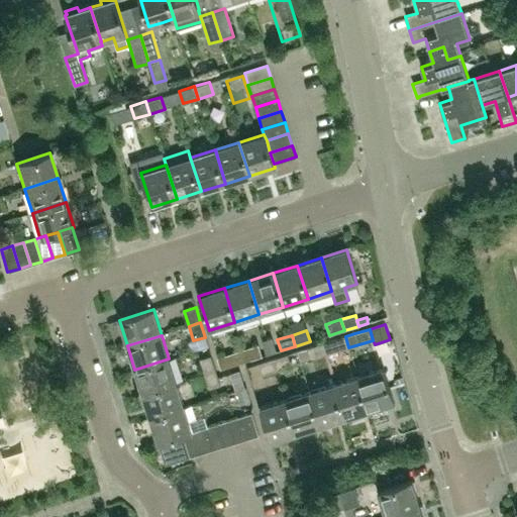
[(348,347),(345,336),(321,344),(324,355),(348,347)]
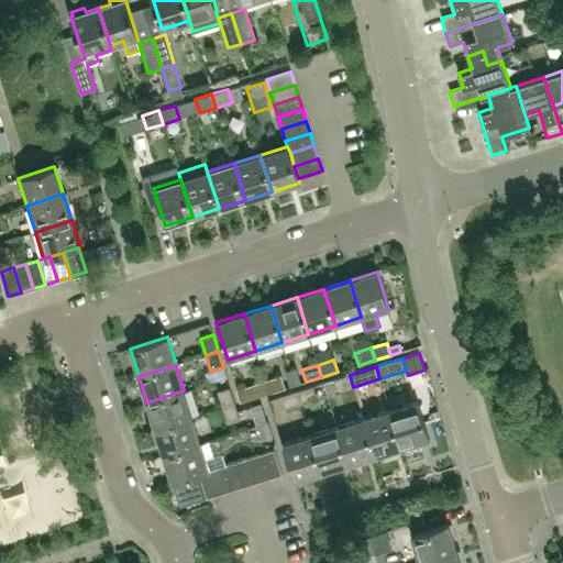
[(295,368),(290,370),(295,385),(300,384),(295,368)]
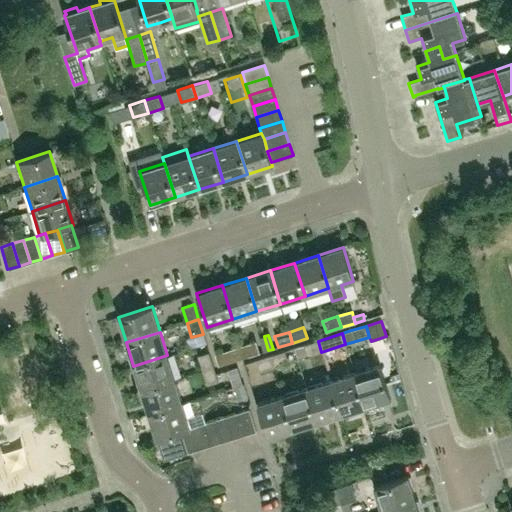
[(268,350),(264,336),(259,337),(264,352),(268,350)]
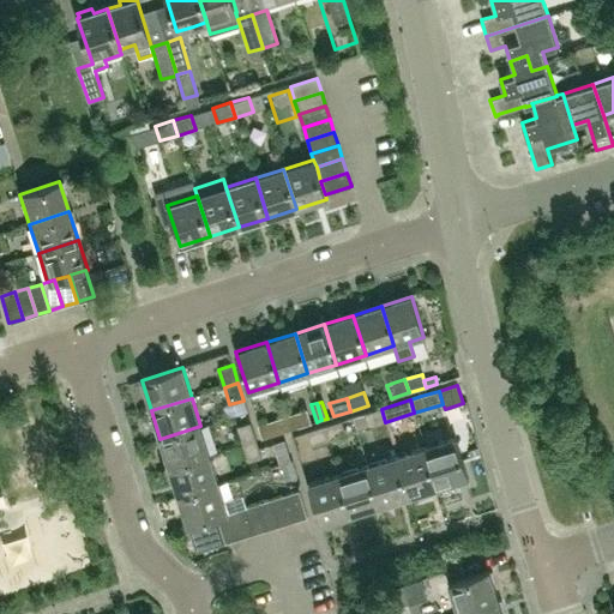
[(385,422),(381,409),(365,415),(368,427),(385,422)]
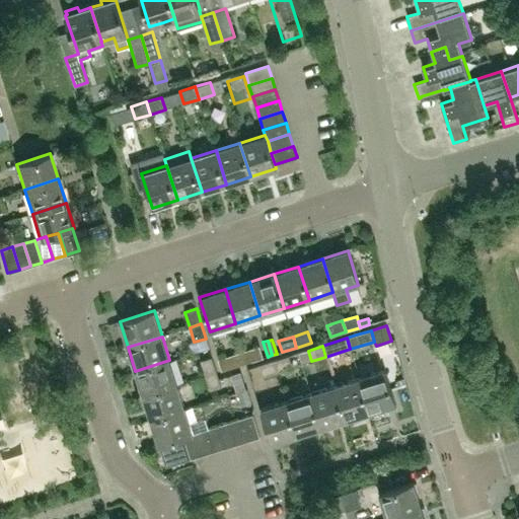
[(263,358),(258,347),(244,352),(247,363),(263,358)]
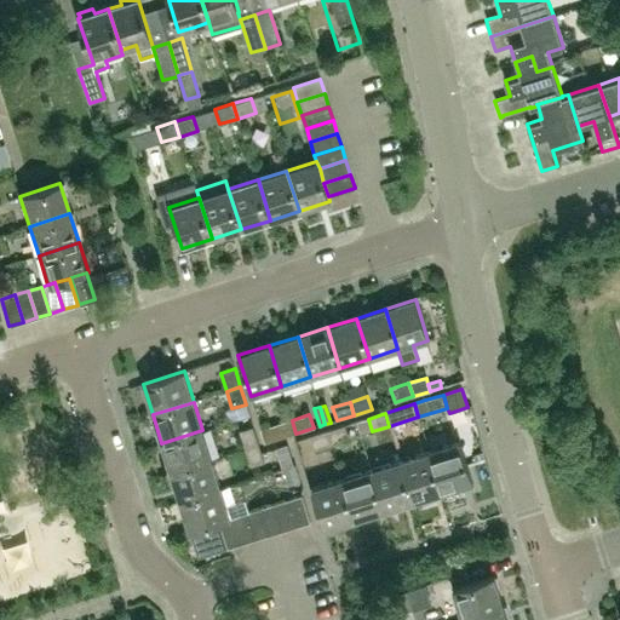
[(296,434),(292,420),(260,430),(265,443),(296,434)]
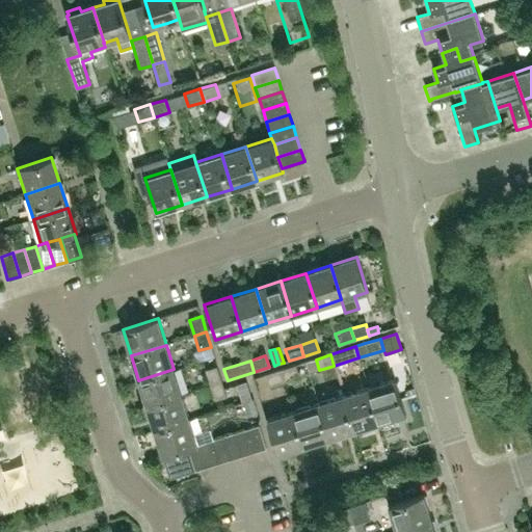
[(299,376),(296,366),(281,370),(284,381),(299,376)]
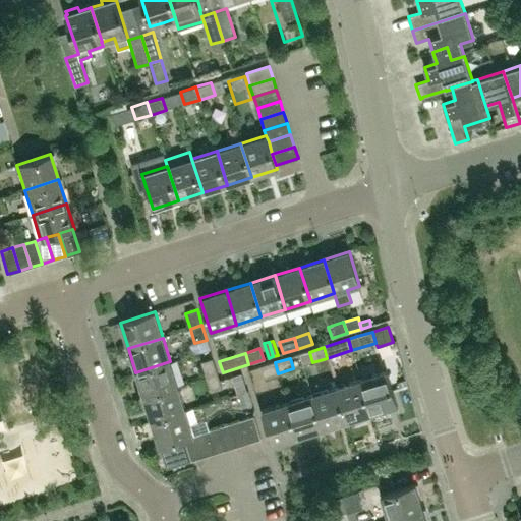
[(217,373),(213,359),(200,362),(206,378),(217,373)]
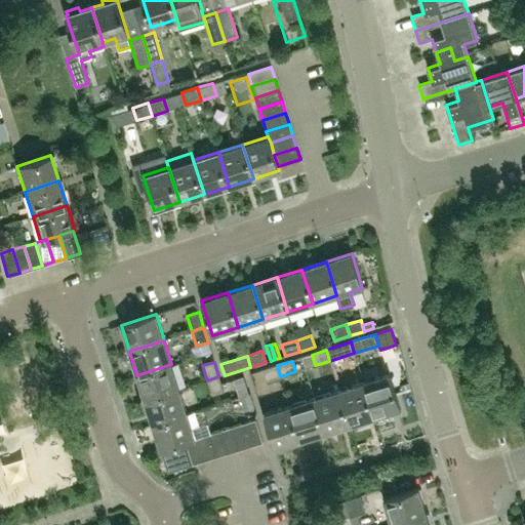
[(179,389),(171,364),(136,375),(145,400),(179,389)]
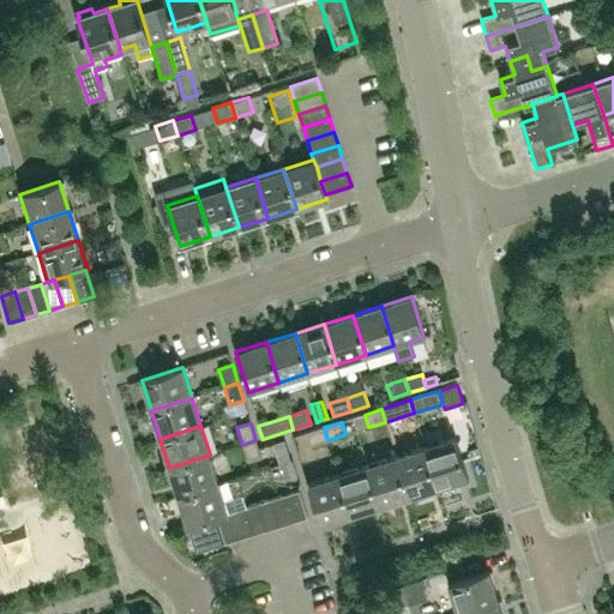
[(327,440),(324,427),(307,433),(311,445),(327,440)]
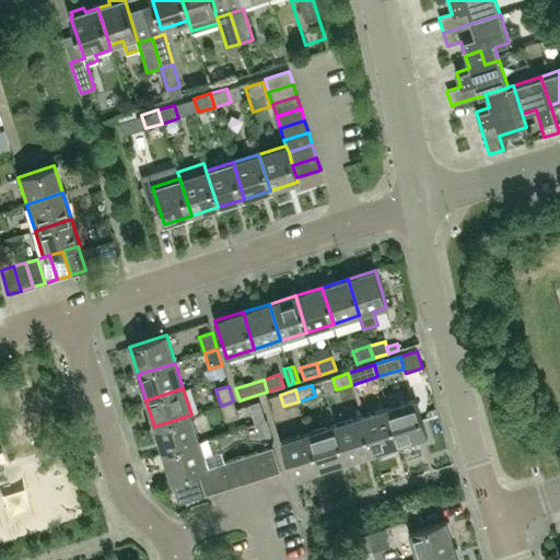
[(427,435),(415,398),(388,407),(399,444),(427,435)]
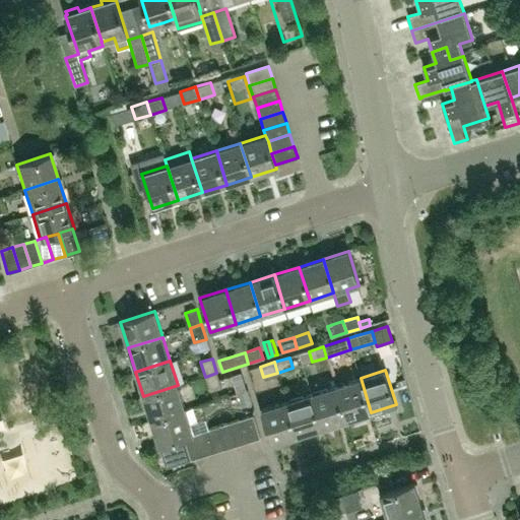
[(221,388),(216,373),(205,377),(210,391),(221,388)]
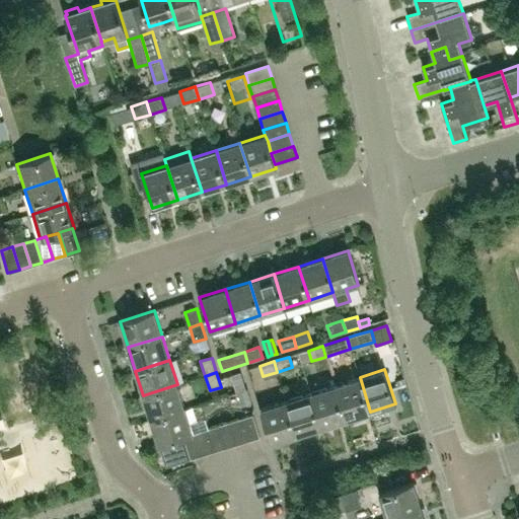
[(360,377),(336,385),(347,419),(370,412),(360,377)]
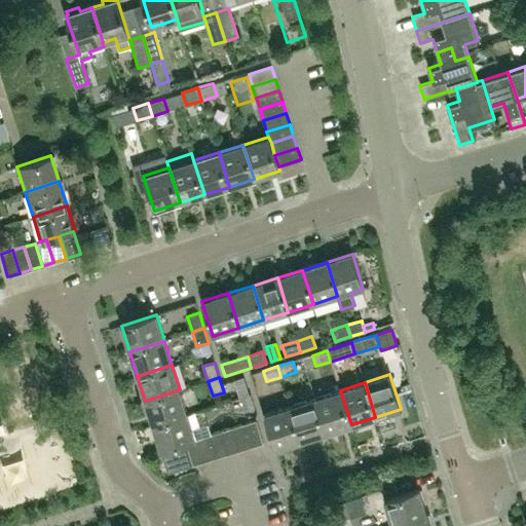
[(188,414),(180,389),(145,401),(153,425),(188,414)]
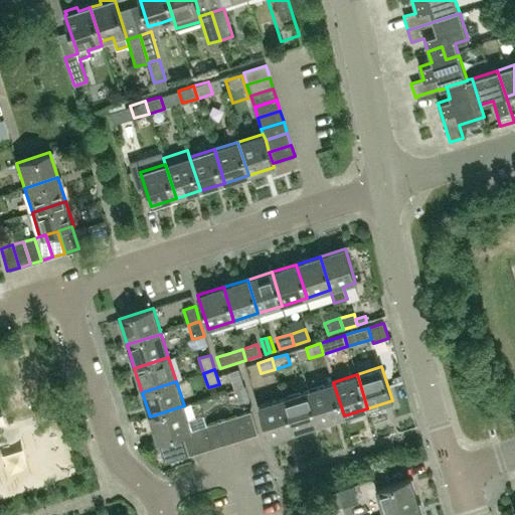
[(344,415),(333,382),(309,389),(320,423),(344,415)]
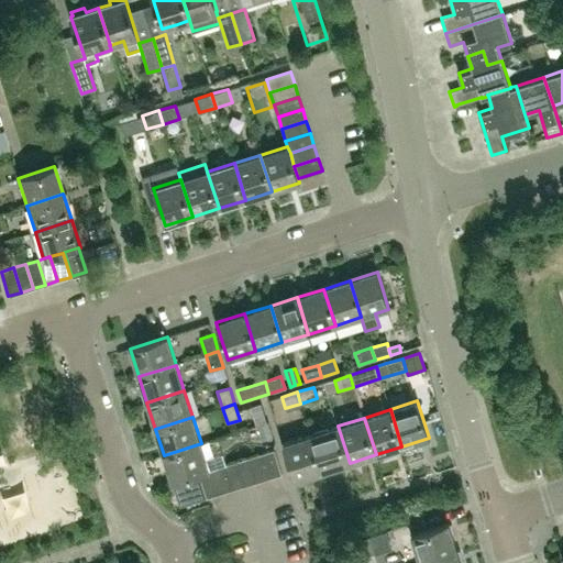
[(257,426),(262,441),(271,438),(266,422),(257,426)]
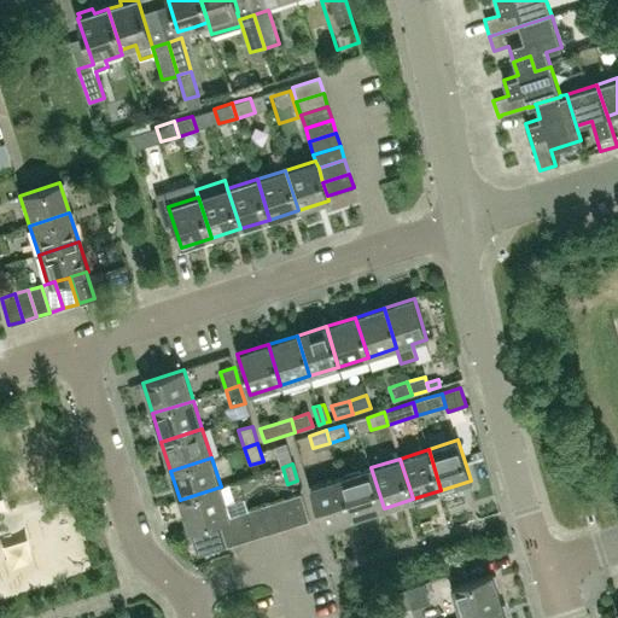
[(384,508),(371,467),(342,477),(354,518),(384,508)]
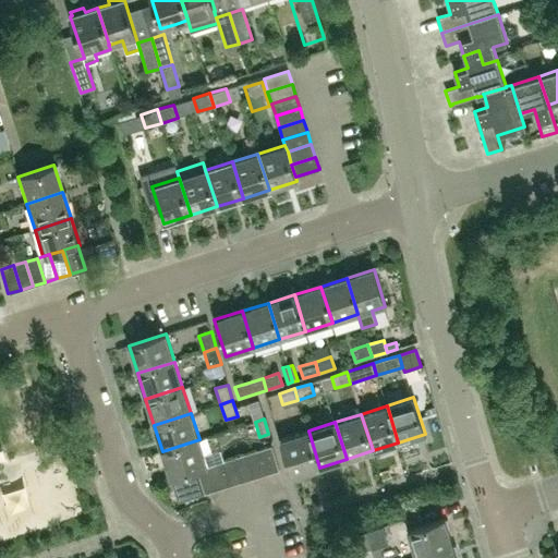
[(293,475),(319,468),(308,431),(281,439),(293,475)]
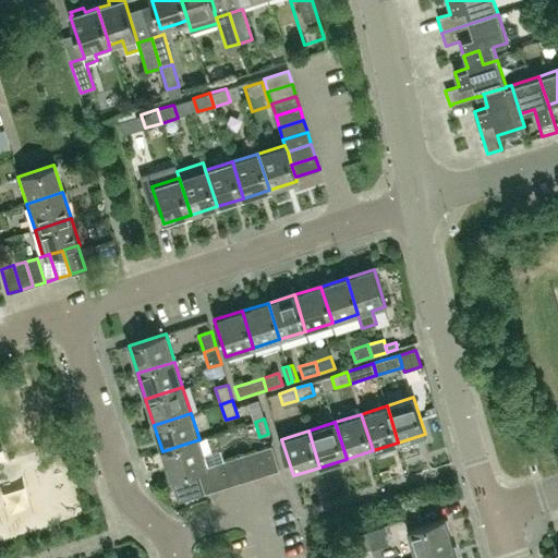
[(199,439),(162,451),(178,499),(204,490),(197,470),(207,466),(199,439)]
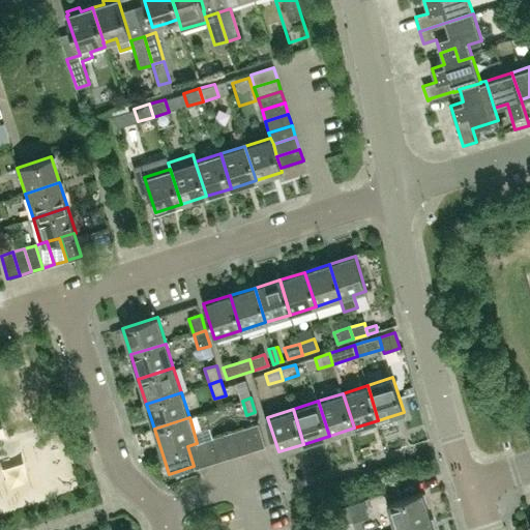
[(266,446),(259,423),(245,428),(253,451),(266,446)]
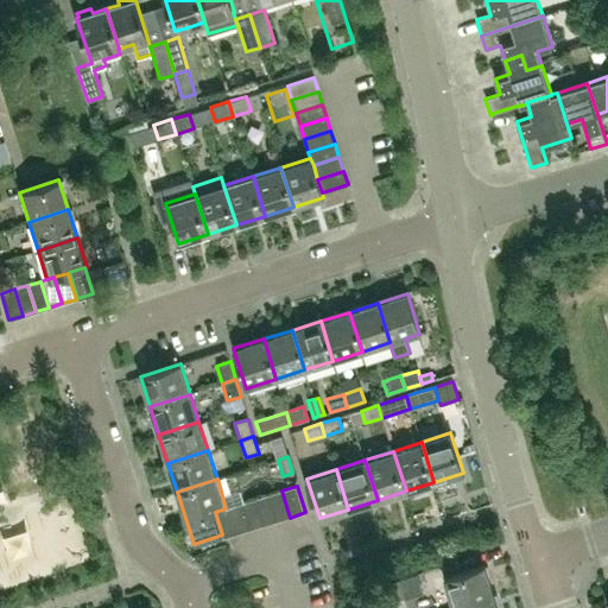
[(290,518),(282,491),(268,495),(277,521),(290,518)]
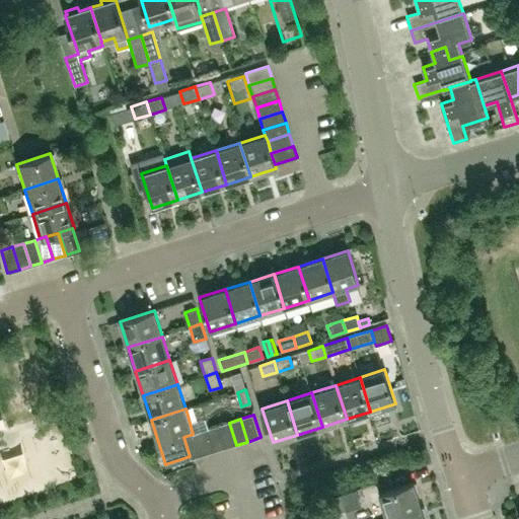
[(236,445),(229,423),(217,426),(225,449),(236,445)]
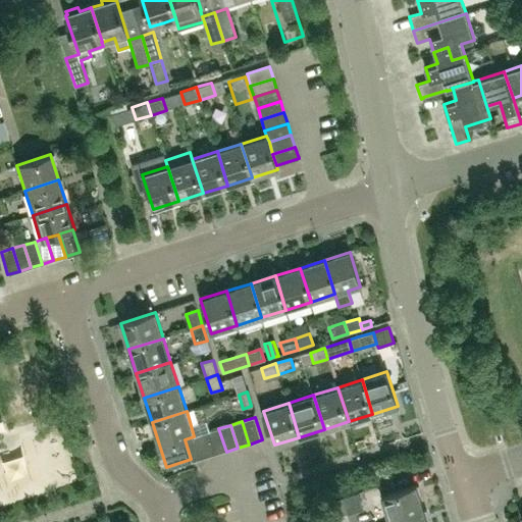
[(226,452),(218,428),(207,432),(214,455),(226,452)]
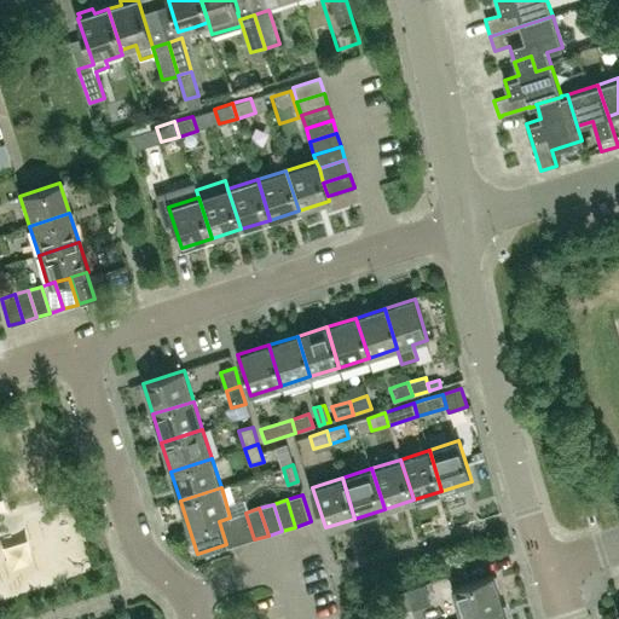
[(254,539),(246,513),(232,516),(241,544),(254,539)]
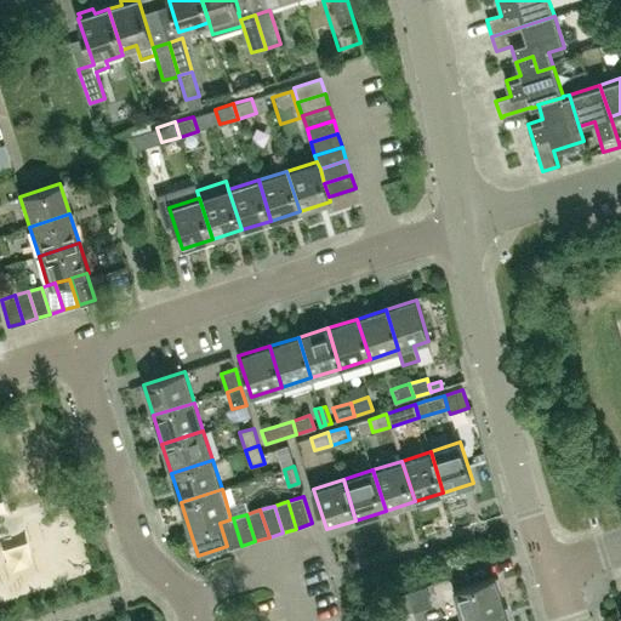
[(241,546),(233,518),(231,519),(220,523),(227,546),(228,550),(241,546)]
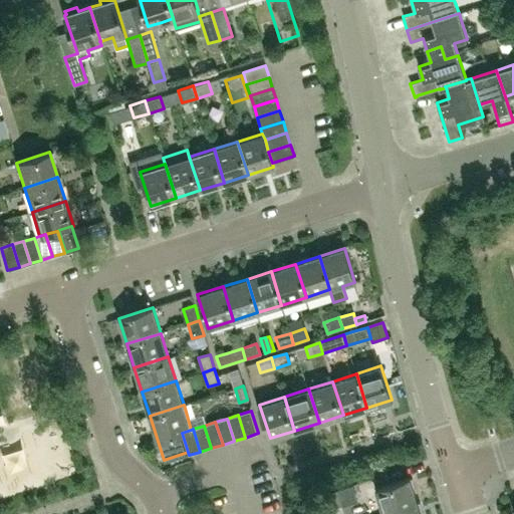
[(418,503),(410,478),(375,489),(383,513),(418,503)]
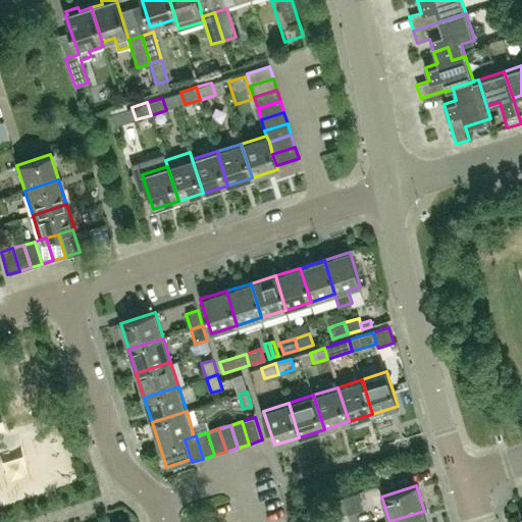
[(349,514),(344,499),(331,503),(336,517),(349,514)]
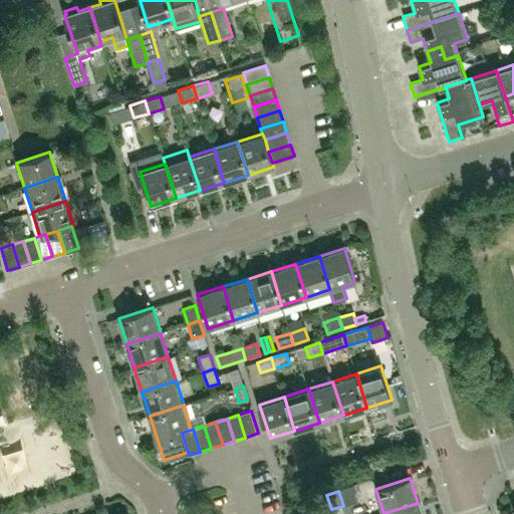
[(421,513),(418,503),(383,513),(382,513),(421,513)]
